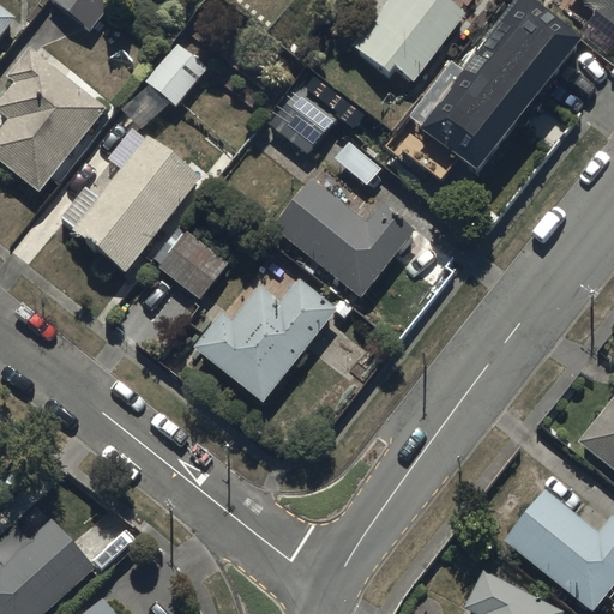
[(113,0),(55,0),(89,28),(113,0)]
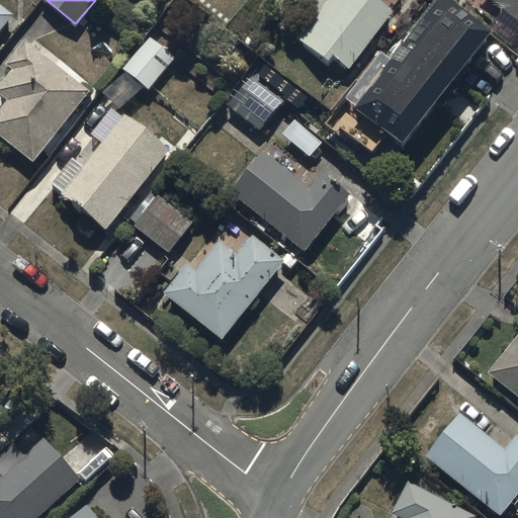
[(377,0),(323,0),(297,34),(331,61),(336,54),(355,69),(397,14),(377,0)]
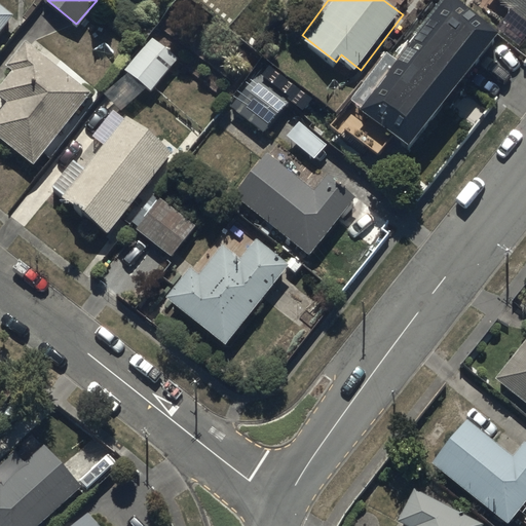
[(362,108),(411,147),(501,34),(458,0),(448,0),(427,27),(419,20),(390,57),(399,63),(362,108)]
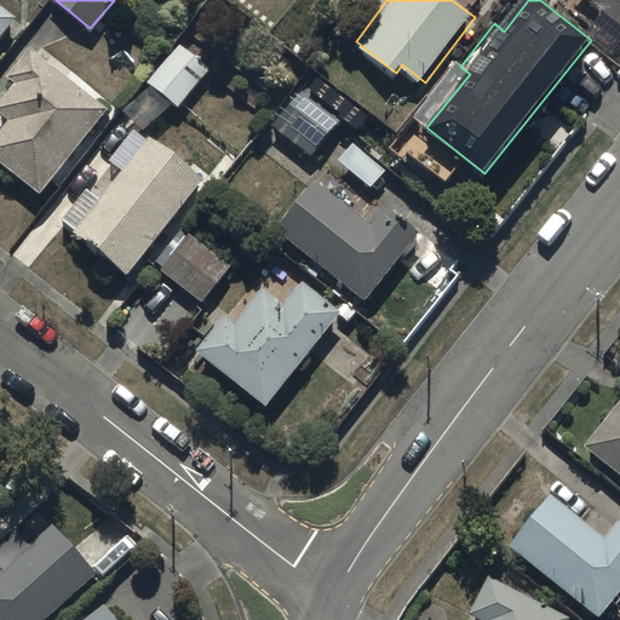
[(619,0),(585,0),(619,29),(619,0)]
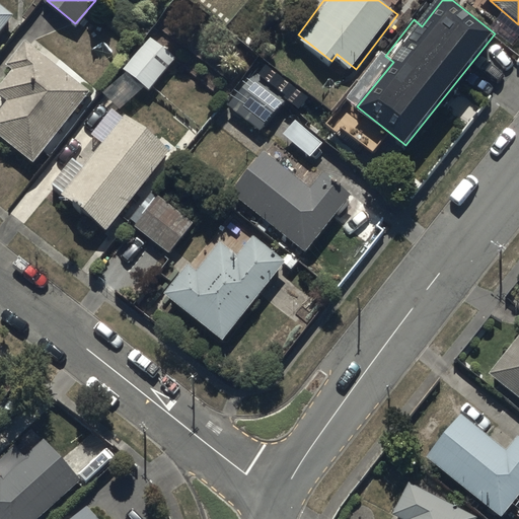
[(0,33),(14,15),(0,3),(0,33)]
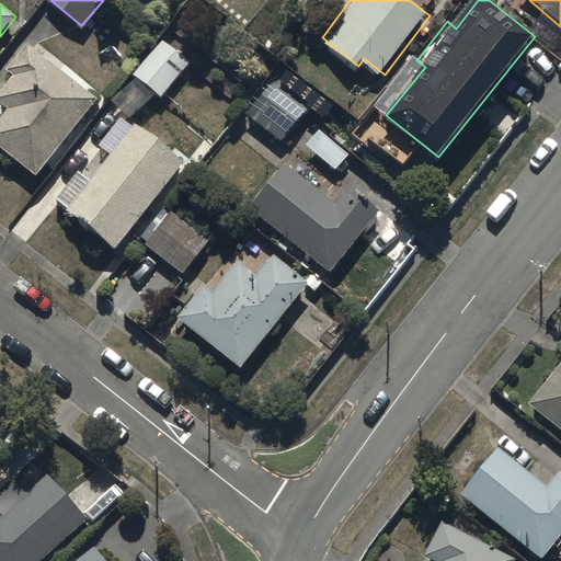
[(162,38),(109,100),(134,121),(159,92),(162,96),(192,64),(162,38)]
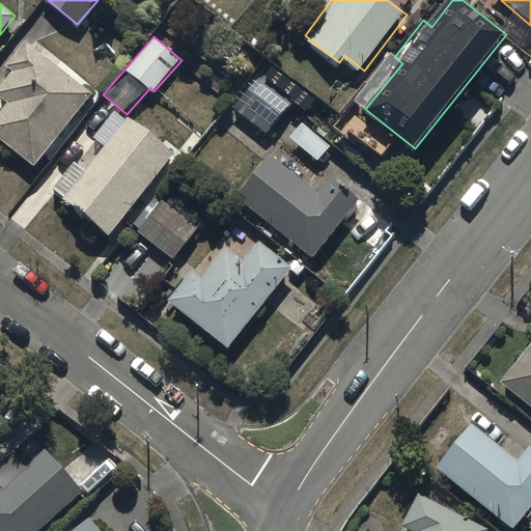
[(93,93),(25,40),(6,66),(12,72),(0,86),(0,139),(36,168),(93,93)]
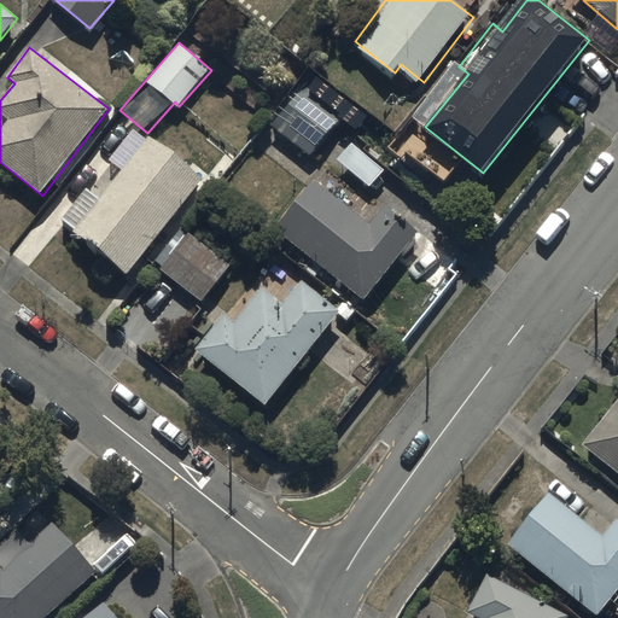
[(344,117),(304,86),(273,123),(314,156),(344,117)]
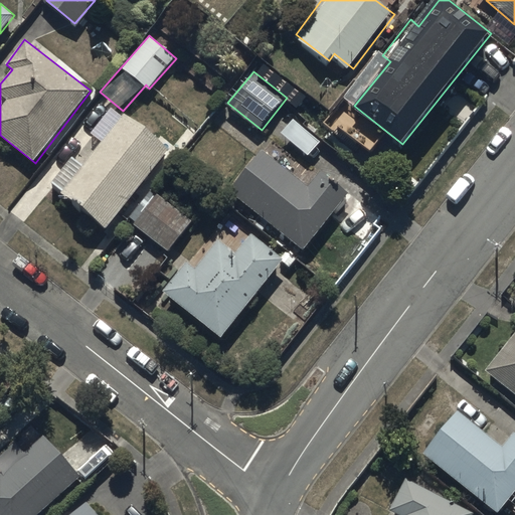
[(106,228),(169,149),(124,114),(121,118),(113,112),(73,161),(71,160),(51,185),(106,228)]
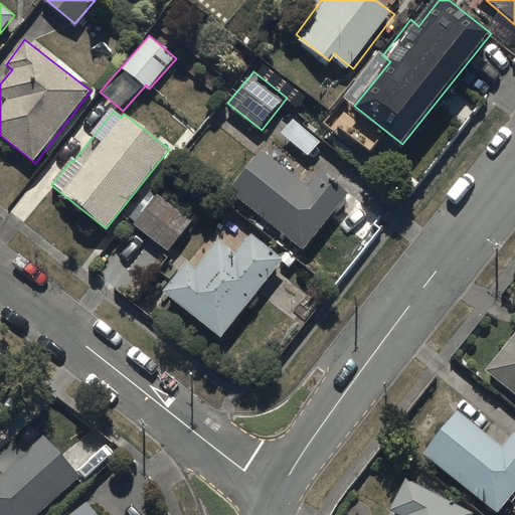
[(263,150),(229,192),(304,250),(348,194),(319,171),(308,185),(263,150)]
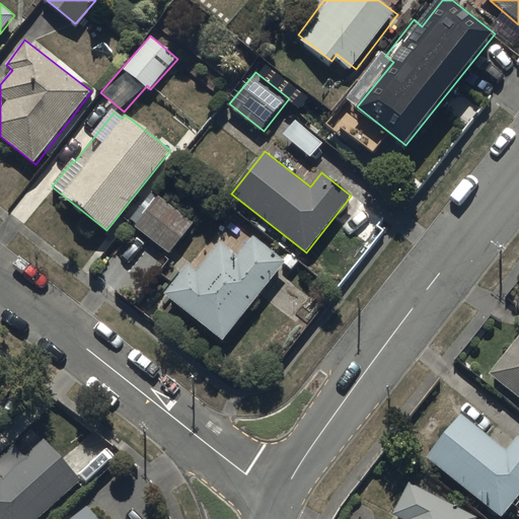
[(196,225),(154,192),(131,222),(171,254),(196,225)]
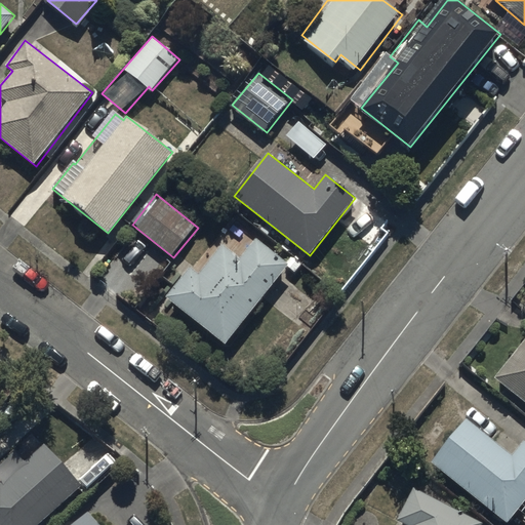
[(288,265),(255,237),(239,258),(221,244),(197,273),(190,267),(167,293),(224,341),(288,265)]
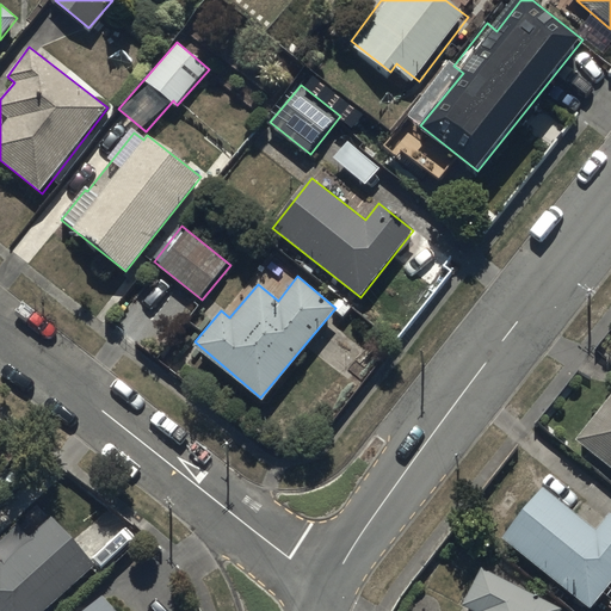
[(610,392),(573,439),(610,468),(610,392)]
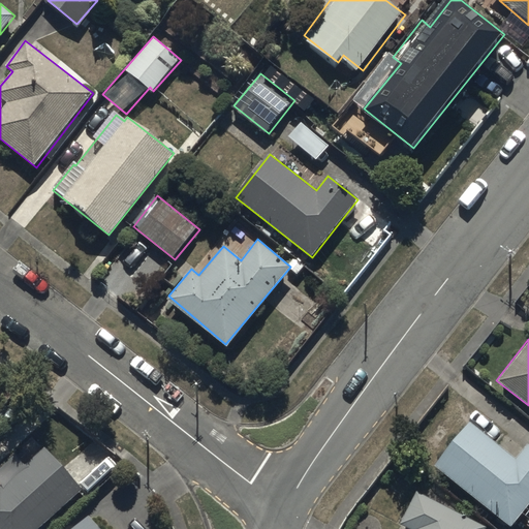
[(469,421),(433,463),(511,528),(528,507),(528,445),(526,443),(514,459),(469,421)]
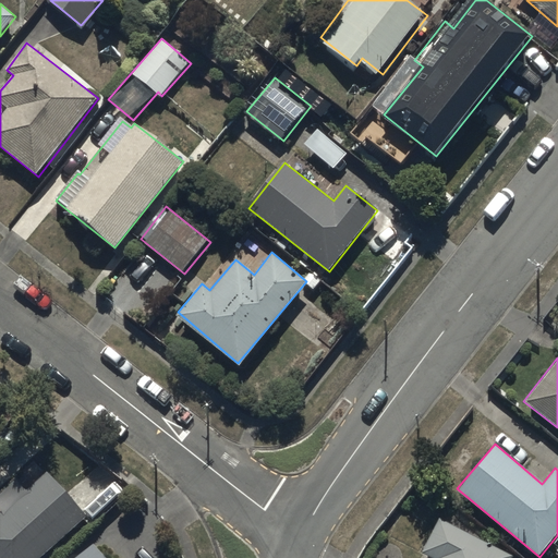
[(48,472),(2,513),(0,509),(0,557),(41,557),(88,517),(48,472)]
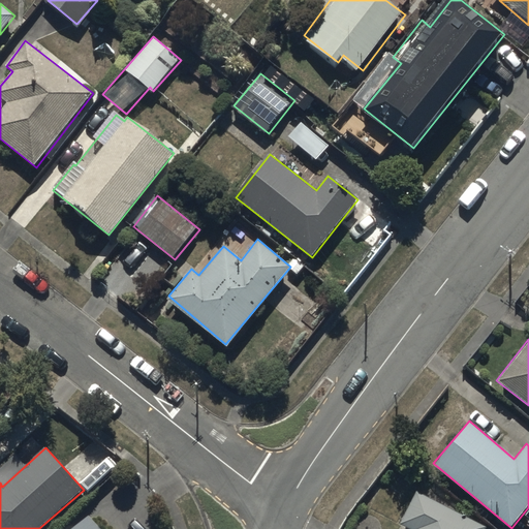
[(486,528),(487,528),(417,491),(400,524),(410,528),(486,528)]
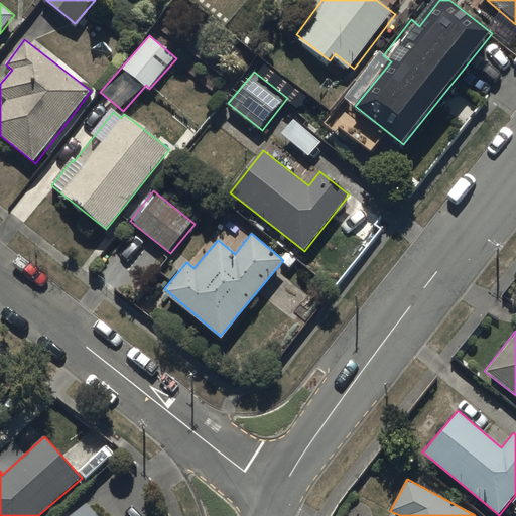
[(98,515),(88,504),(74,515),(98,515)]
